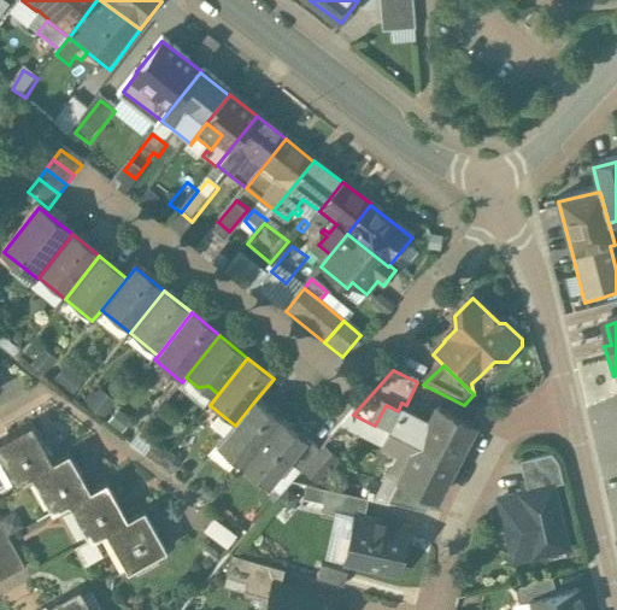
[(235,426),(217,449),(244,469),(281,422),(254,402),(235,426)]
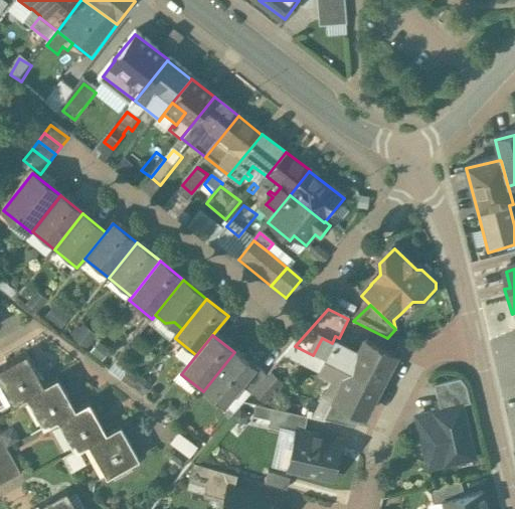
[(394,358),(364,343),(357,356),(332,343),(322,338),(313,355),(379,389),(394,358)]
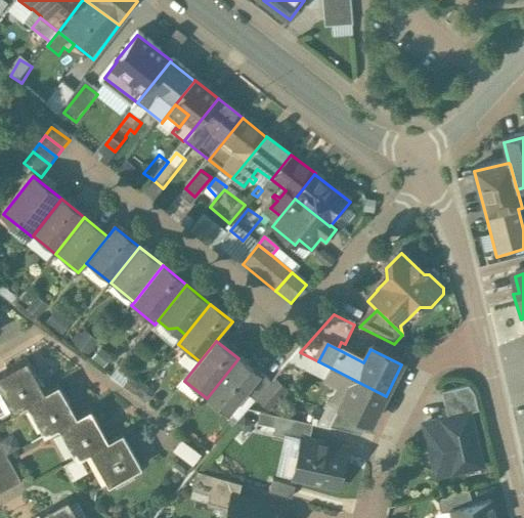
[(318,361),(300,352),(290,364),(348,395),(340,412),(359,421),(369,427),(386,396),(318,361)]
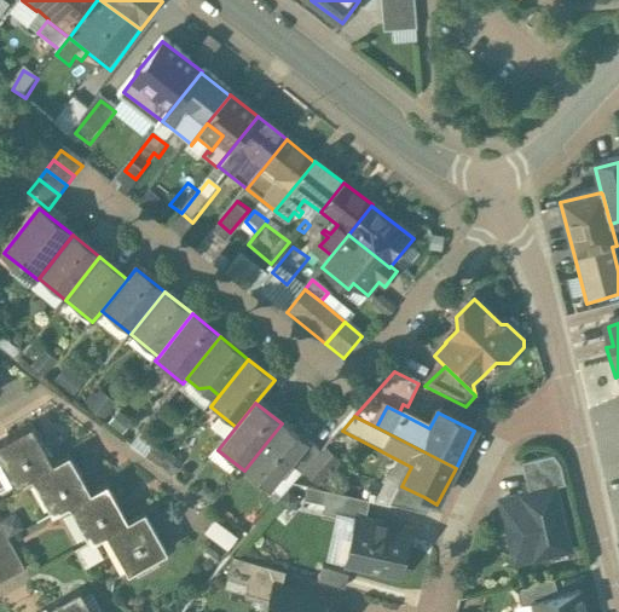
[(282,423),(244,471),(270,492),(290,468),(308,445),(308,444),(282,423)]
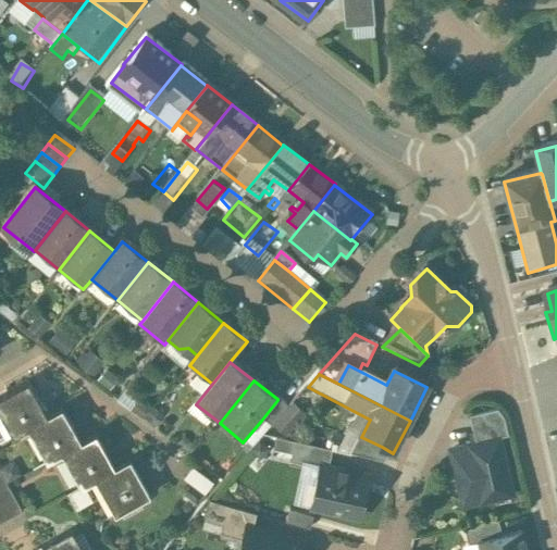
[(28,385),(0,400),(0,403),(19,437),(33,428),(48,421),(28,385)]
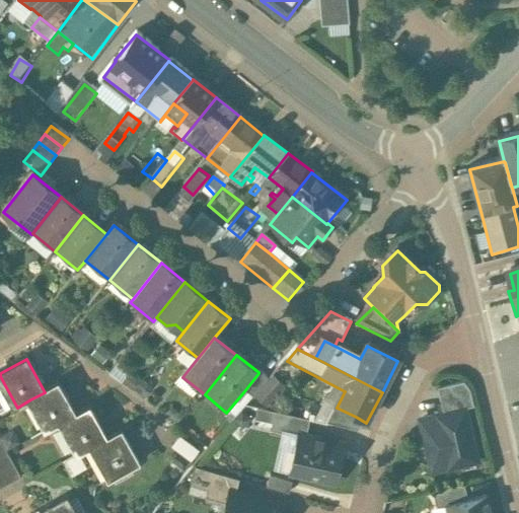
[(269,382),(258,373),(243,392),(253,400),(269,382)]
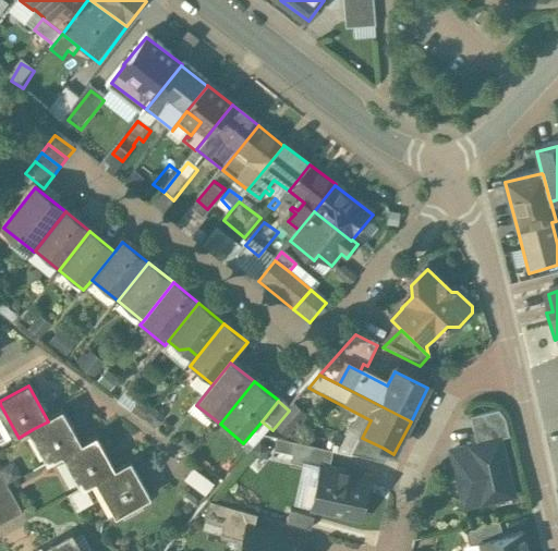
[(48,421),(33,429),(52,464),(68,455),(82,448),(62,413),(48,421)]
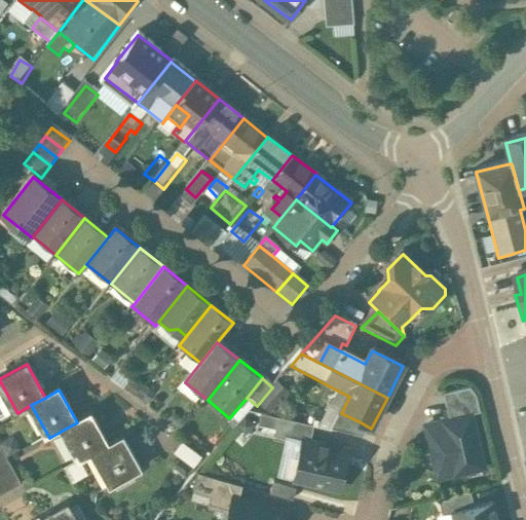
[(471,391),(444,398),(449,421),(472,416),(473,417),(480,415),(477,399),(471,391)]
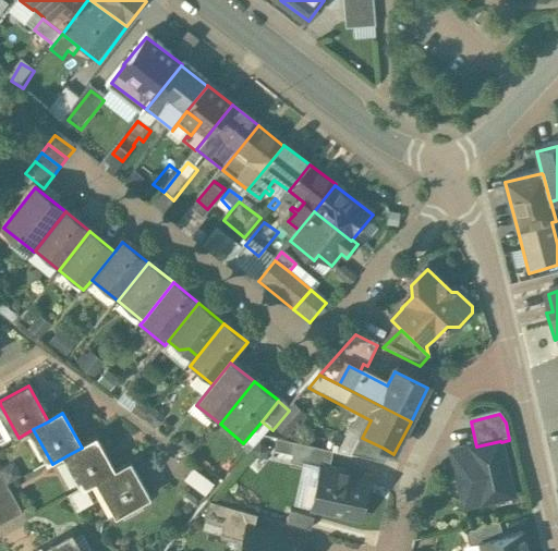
[(383,448),(362,438),(355,450),(376,461),(383,448)]
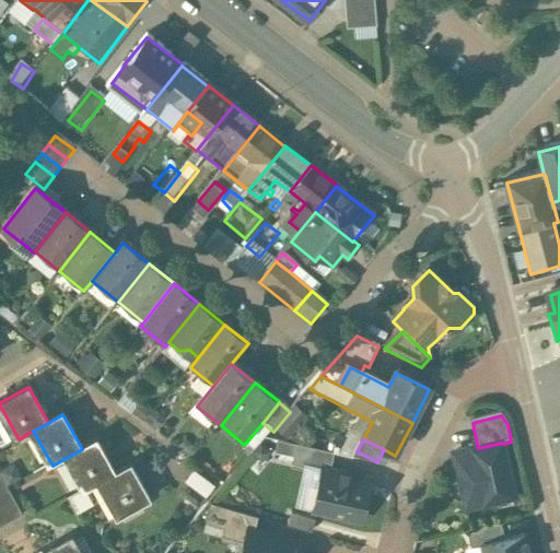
[(116,475),(97,440),(82,449),(68,457),(86,492),(102,483),(116,475)]
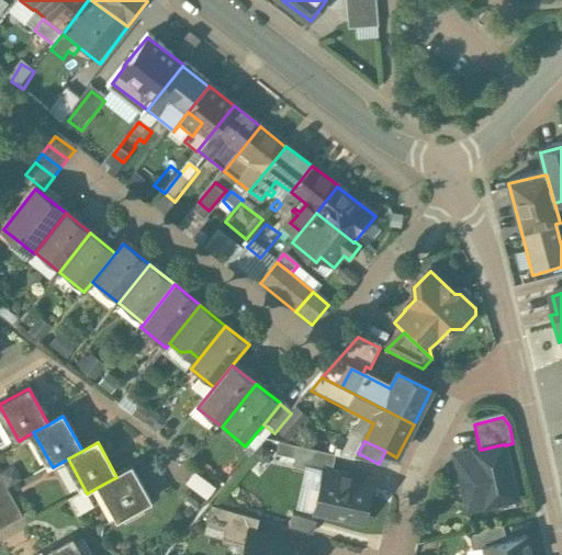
[(480,450),(470,452),(471,454),(462,456),(465,469),(457,472),(463,501),(470,499),(478,503),(495,500),(497,509),(518,503),(505,445),(504,444),(480,450)]
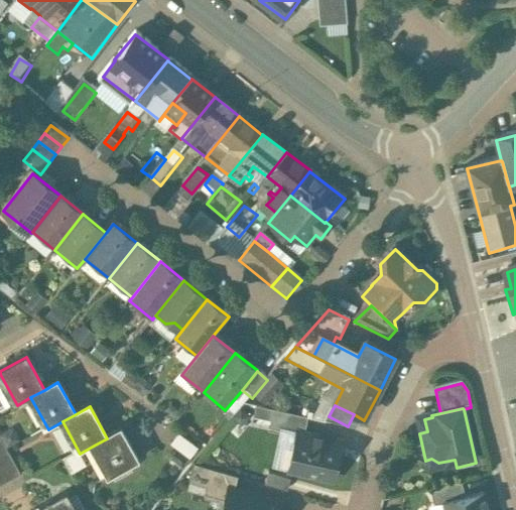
[(308,421),(273,413),(269,431),(296,437),(297,434),(305,436),(308,421)]
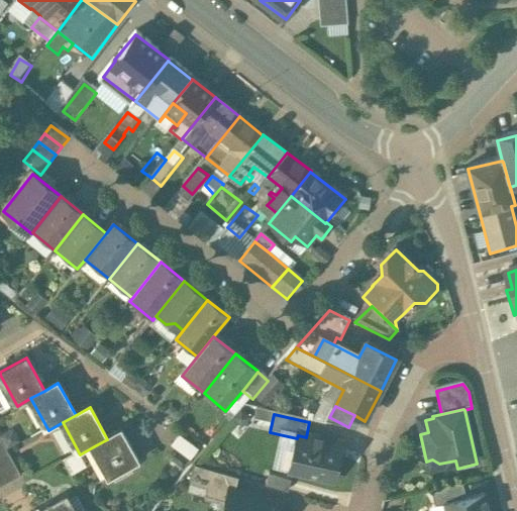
[(139,465),(121,431),(107,439),(94,446),(112,480),(139,465)]
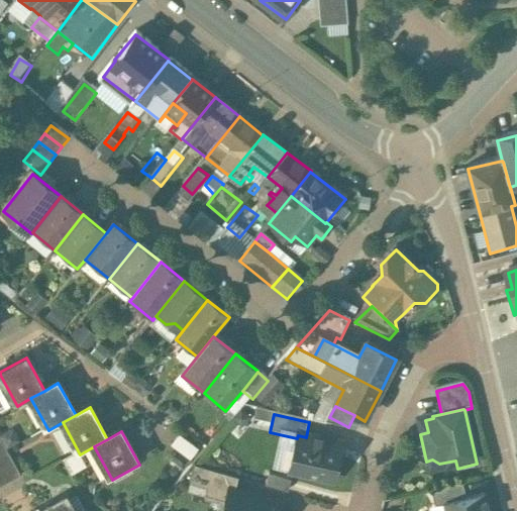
[(306,437),(298,435),(297,438),(289,474),(333,485),(342,446),(306,437)]
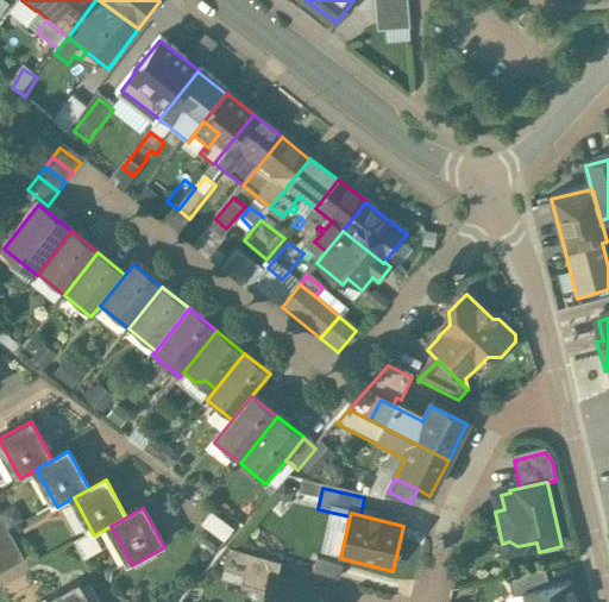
[(224,544),(233,533),(212,514),(202,525),(224,544)]
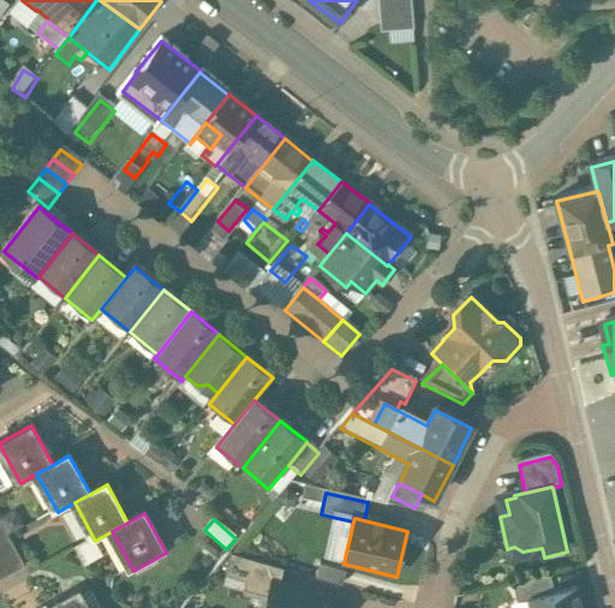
[(4,532),(0,535),(0,550),(11,546),(4,532)]
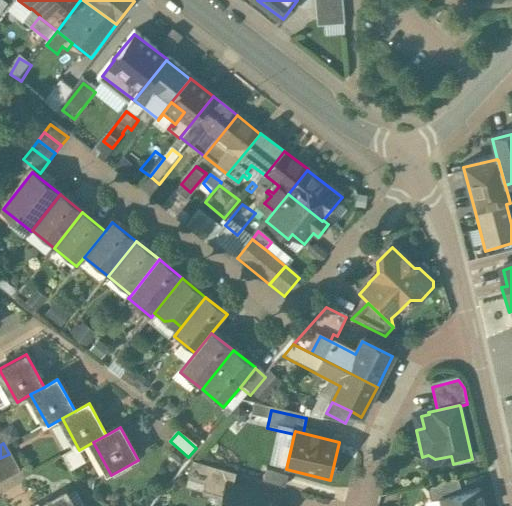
[(9,454),(0,458),(0,472),(14,464),(9,454)]
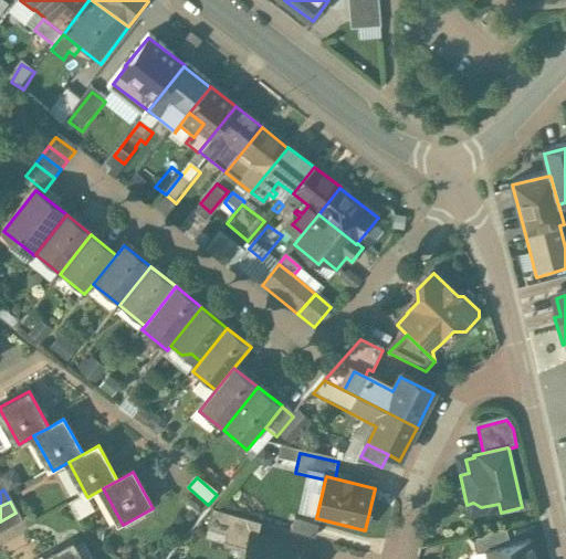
[(16,513),(0,521),(0,537),(22,525),(16,513)]
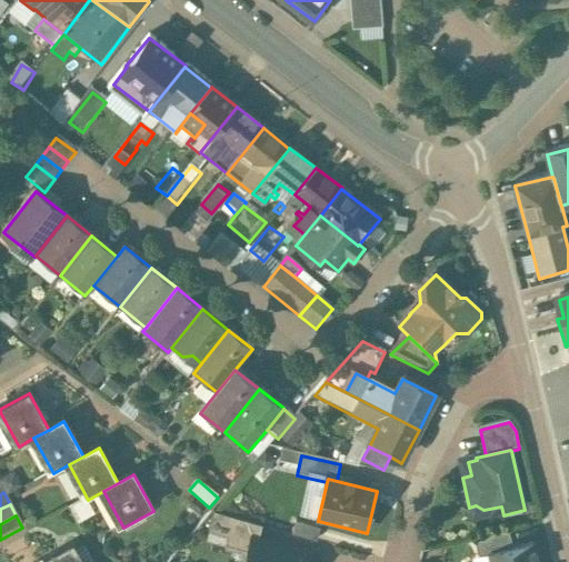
[(263,530),(232,521),(227,541),(251,548),(253,540),(260,542),(263,530)]
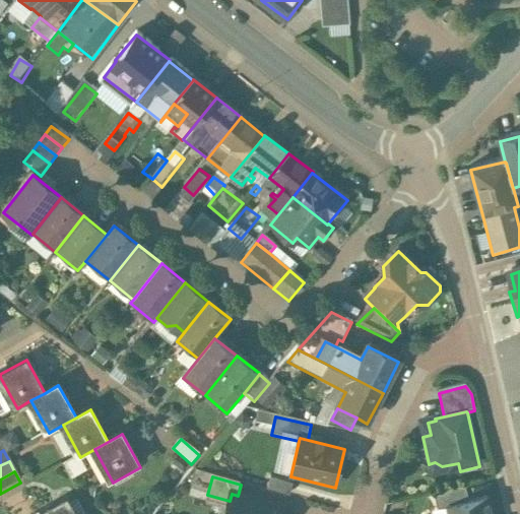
[(293,487),(270,479),(267,492),(289,498),(293,487)]
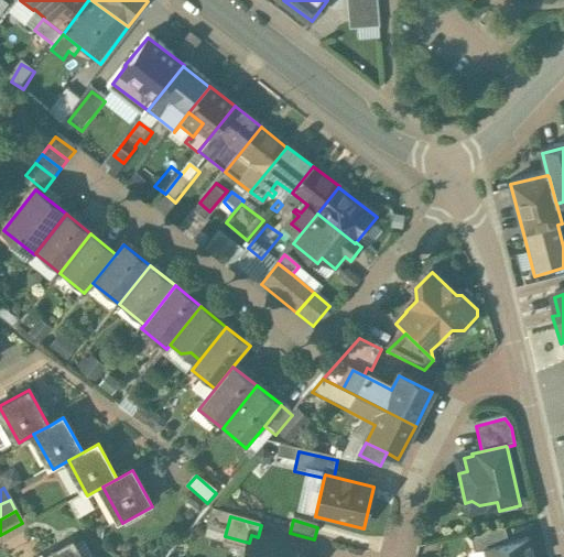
[(249,543),(225,536),(223,545),(246,552),(245,556),(310,556),(311,553),(258,537),(251,535),(249,543)]
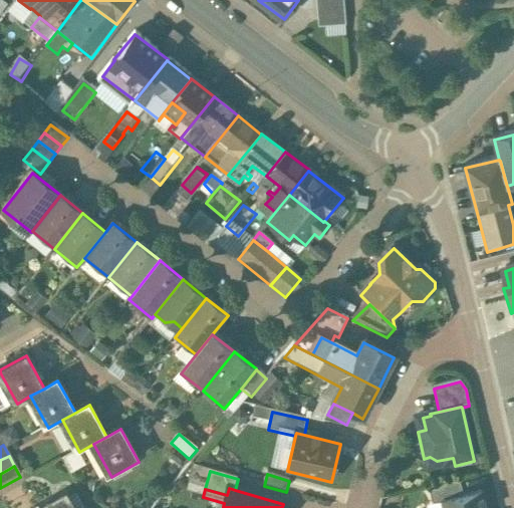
[(75,507),(67,493),(42,507),(75,507)]
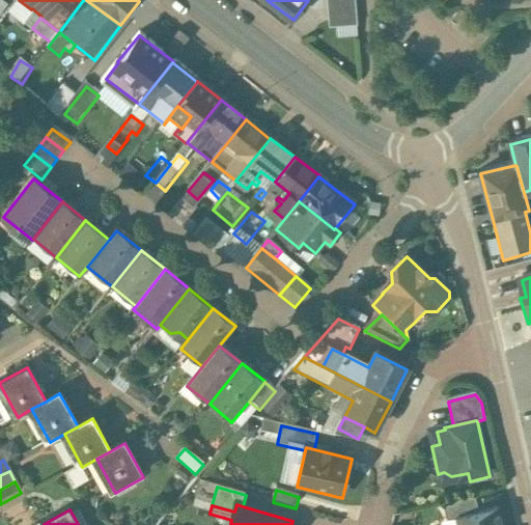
[(501,524),(498,512),(457,521),(458,524),(501,524)]
